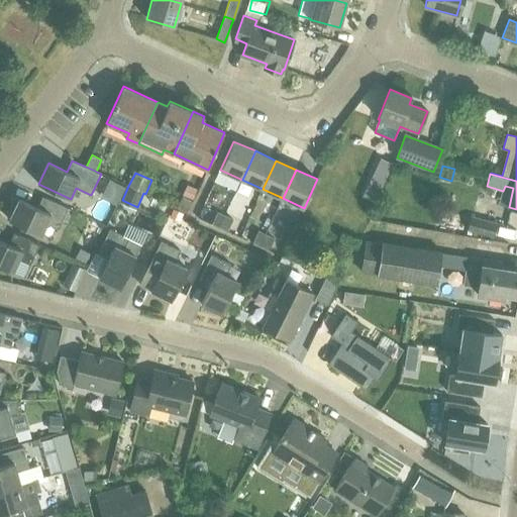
[(373,175),(365,191),(377,197),(385,180),(373,175)]
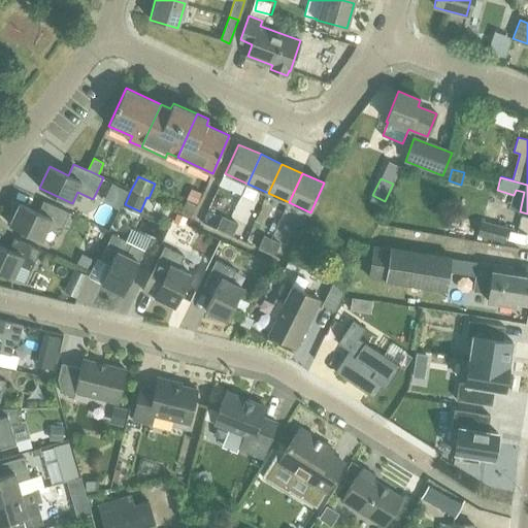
[(196,203),(201,193),(191,188),(186,198),(196,203)]
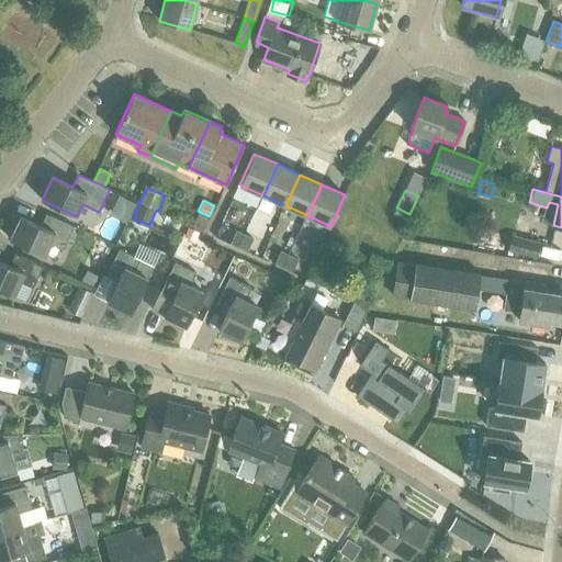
[(10,239),(45,256),(51,244),(64,249),(75,226),(46,214),(41,226),(21,216),(10,239)]
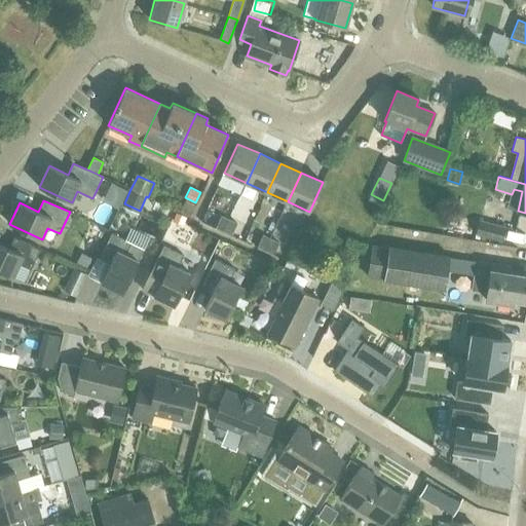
[(187,200),(181,213),(178,211),(174,219),(183,224),(187,216),(191,217),(196,204),(187,200)]
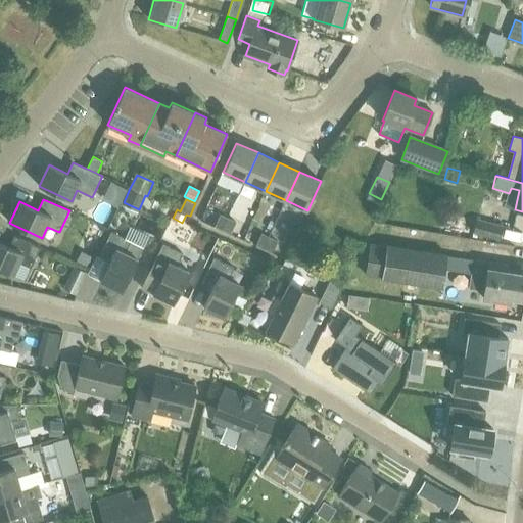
[(223,231),(228,219),(220,215),(214,227),(223,231)]
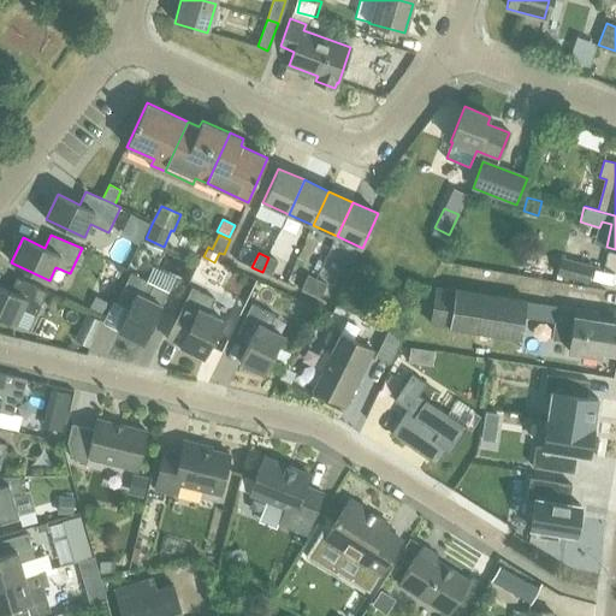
[(278,262),(268,258),(262,272),(272,276),(278,262)]
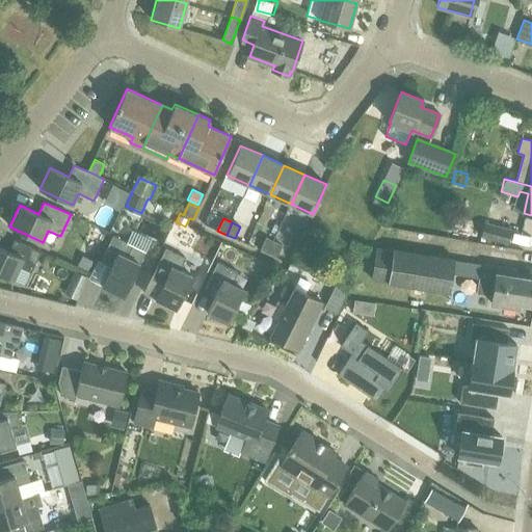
[(508,243),(512,230),(485,223),(482,237),(508,243)]
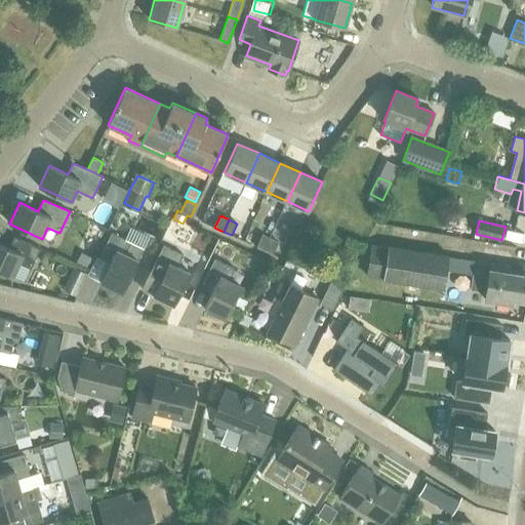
[(112,233),(99,258),(111,264),(102,282),(123,292),(138,260),(144,248),(124,239),(112,233)]
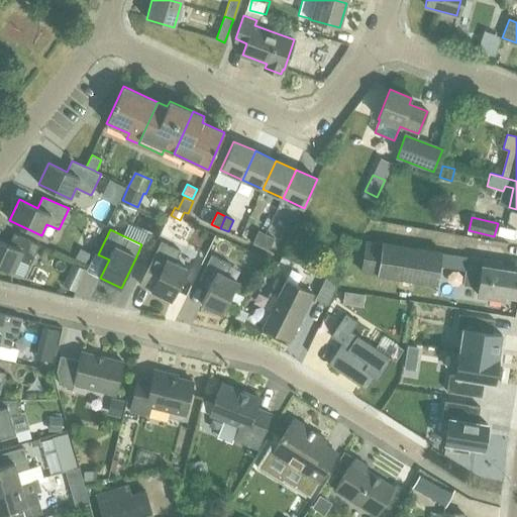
[(261,246),(267,235),(257,231),(252,243),(261,246)]
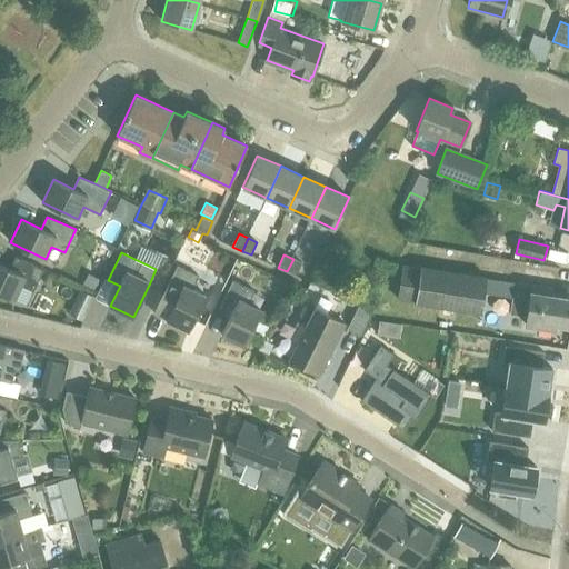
[(0,263),(0,292),(15,299),(26,305),(32,291),(33,291),(45,270),(16,257),(10,269),(0,263)]
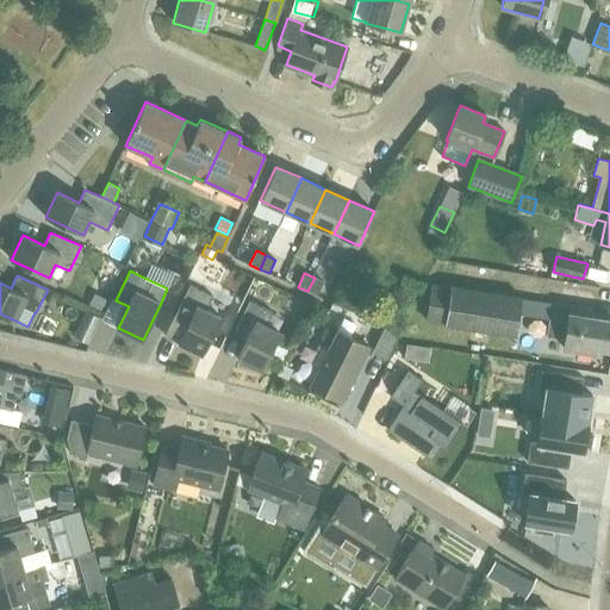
[(315,278),(307,291),(317,296),(324,282),(315,278)]
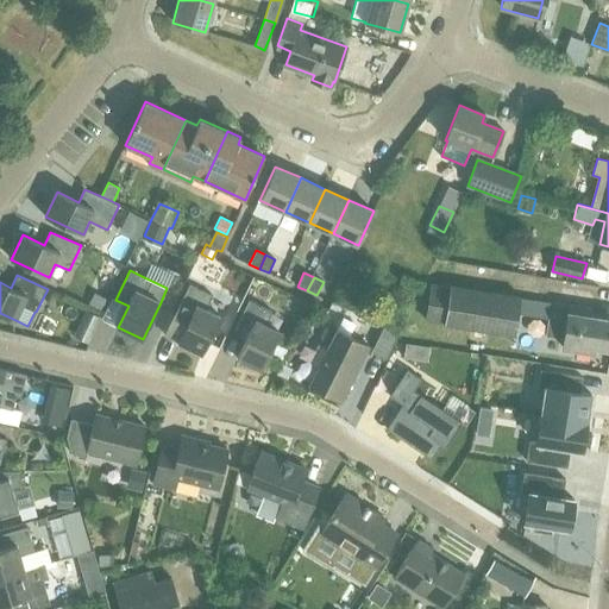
[(189,284),(168,330),(181,336),(177,343),(202,355),(220,316),(207,309),(213,296),(189,284)]
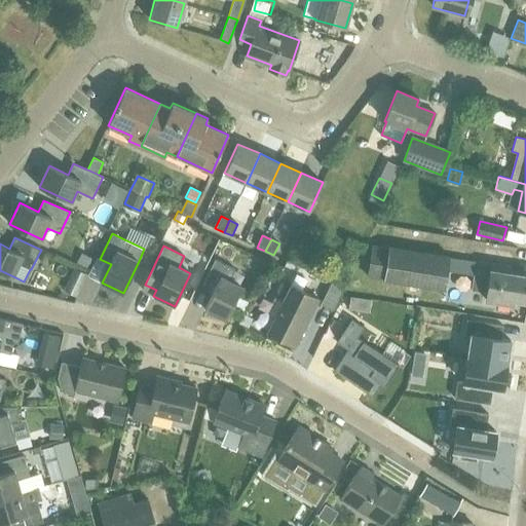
[(349,246),(345,254),(357,259),(359,255),(358,250),(349,246)]
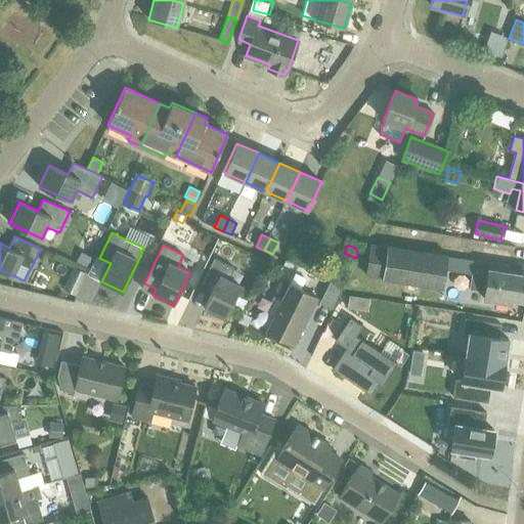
[(372,246),(366,275),(383,278),(383,279),(443,289),(446,267),(448,256),(388,247),(388,249),(372,246)]
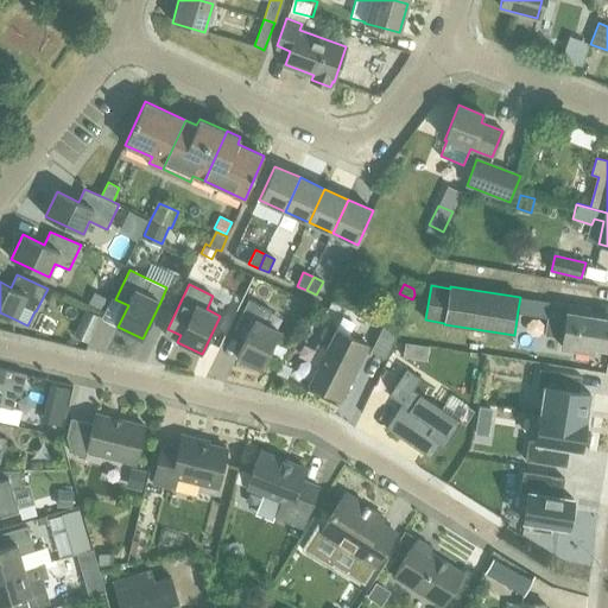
[(95,292),(89,304),(101,310),(107,298),(95,292)]
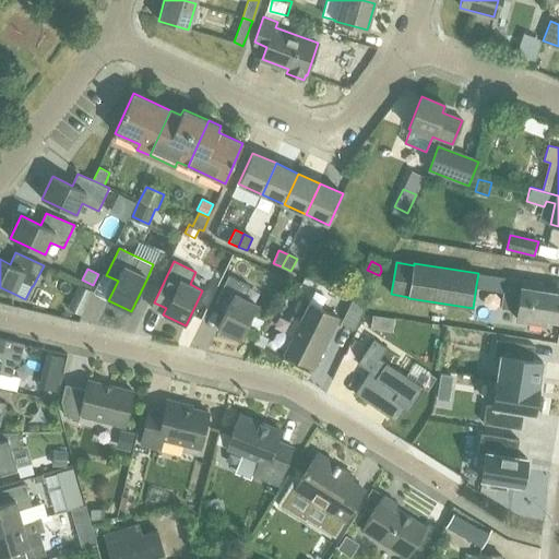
[(375,284),(379,275),(367,270),(363,278),(375,284)]
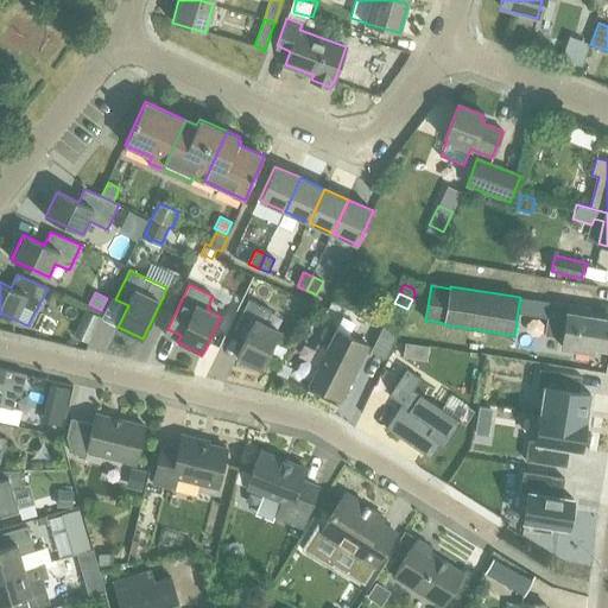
[(247,336),(238,358),(261,369),(279,331),(266,324),(272,311),(249,299),(234,330),(247,336)]
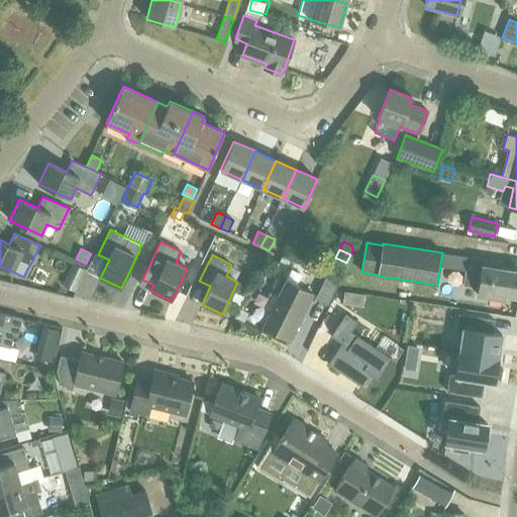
[(467,268),(463,285),(480,288),(479,296),(504,300),(505,295),(516,296),(516,271),(502,269),(503,263),(485,260),(483,270),(467,268)]
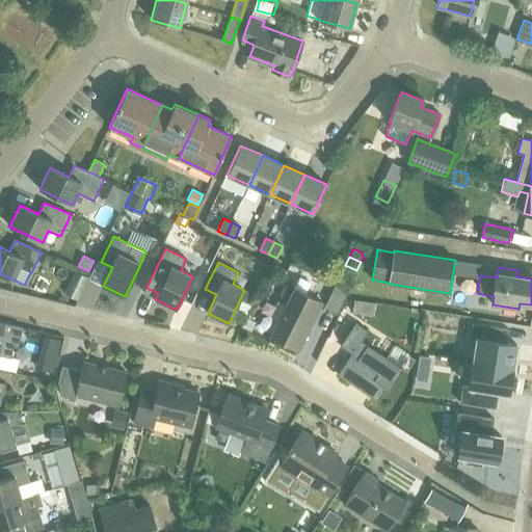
[(76,271),(71,283),(83,289),(88,277),(76,271)]
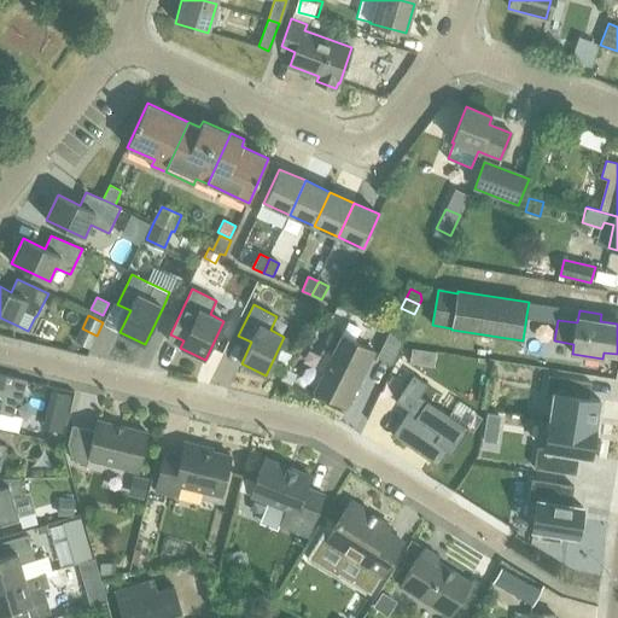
[(377,357),(392,365),(404,338),(390,331),(377,357)]
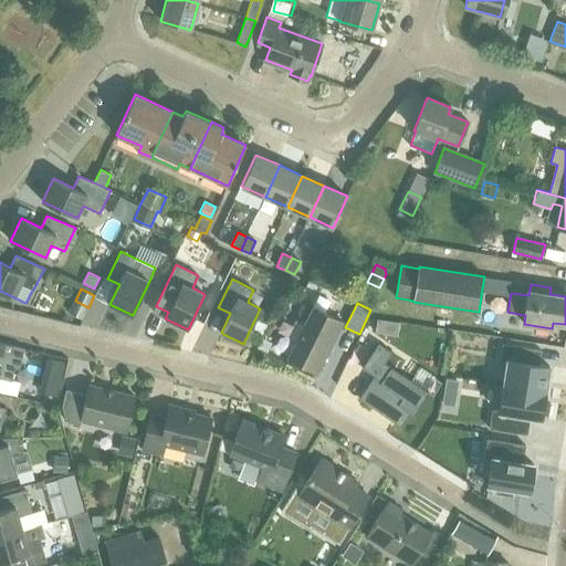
[(317,373),(343,322),(313,307),(305,324),(297,321),(289,337),(296,341),(287,358),(317,373)]
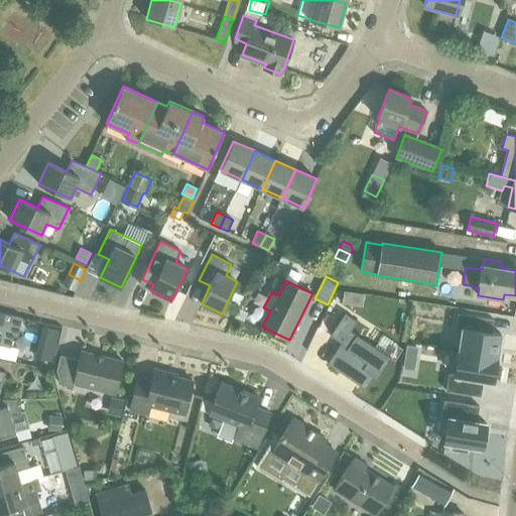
[(344,291),(343,303),(363,306),(365,294),(344,291)]
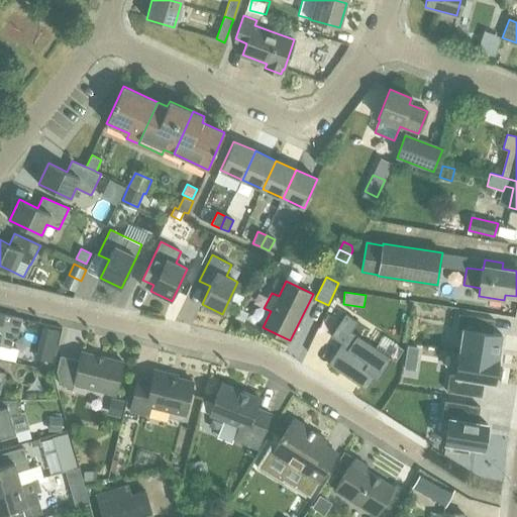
[(0,358),(15,363),(18,350),(11,348),(14,337),(18,338),(21,324),(22,320),(0,314),(0,358)]
